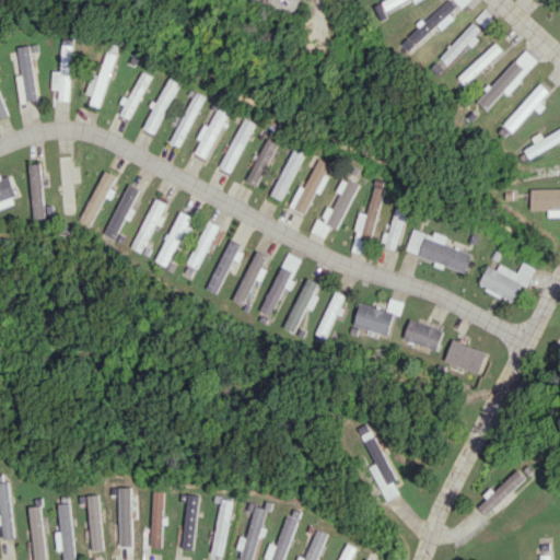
[(384,0),(381,2),(387,12),(407,0),(412,0),(415,3),(419,0),(384,0)]
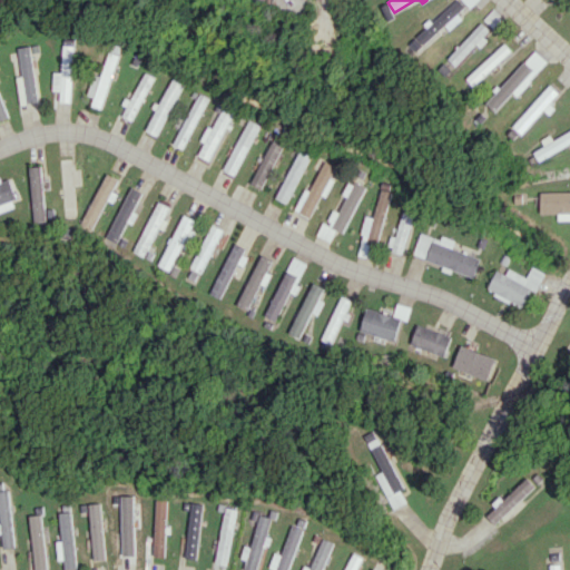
[(452,0),(410,41),(420,50),(445,26),(451,30),(463,18),(458,12),(465,5),(460,0),(452,0)]
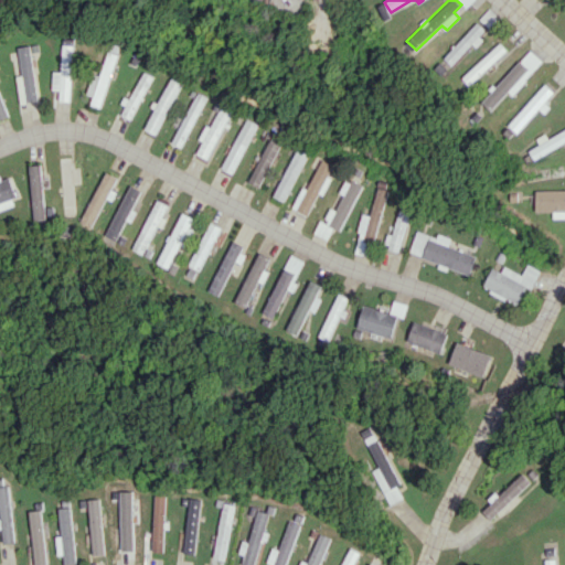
[(476,45),(488,31),(477,22),(446,59),(454,65),(472,43),(476,45)]
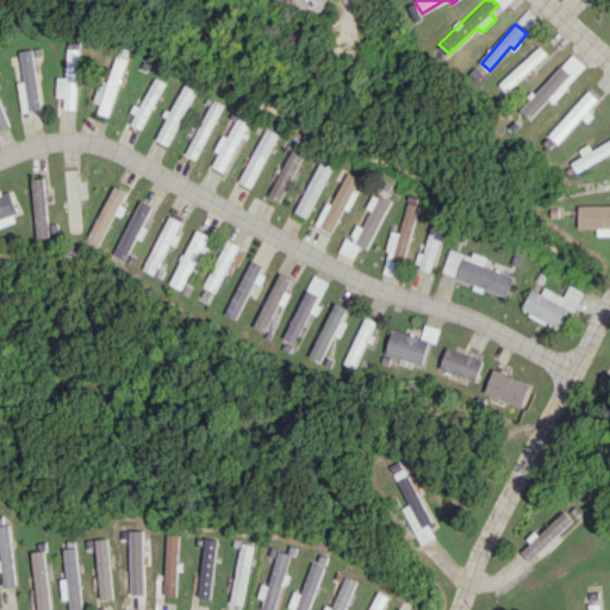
[(508,93),(549,54),(541,45),(499,83),(508,93)]
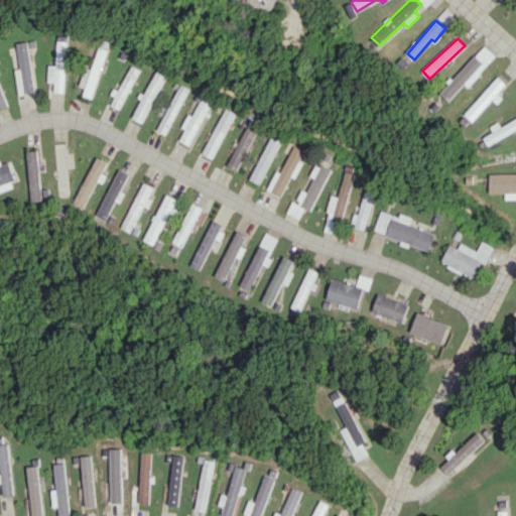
[(16,43),(20,69),(14,70),(18,95),(35,92),(28,48),(36,46),(35,40),(16,43)]
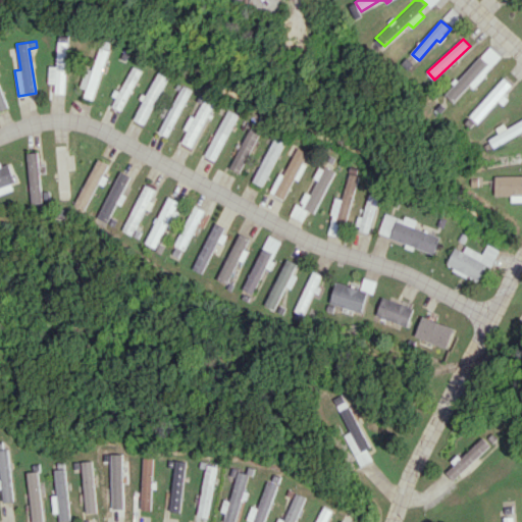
[(56,66),(49,65),(48,83),(55,83),(55,93),(65,94),(67,42),(57,41),(56,66)]
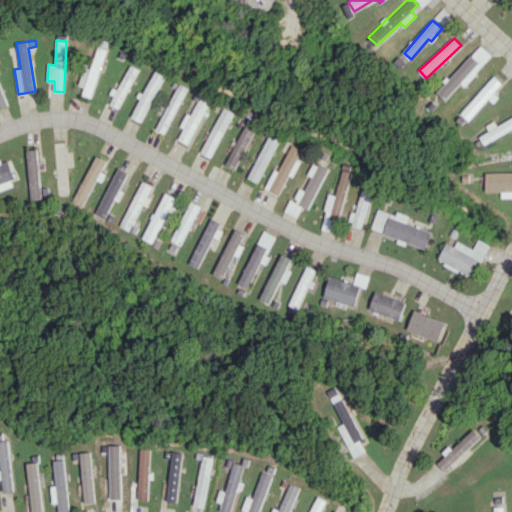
[(493,56),(481,45),(437,93),(445,100),(461,83),(464,86),(493,56)]
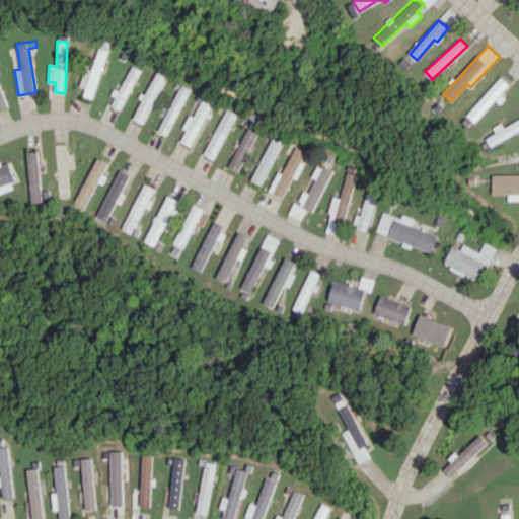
[(83,95),(93,98),(107,50),(98,47),(92,69),(85,67),(79,86),(85,88),(83,95)]
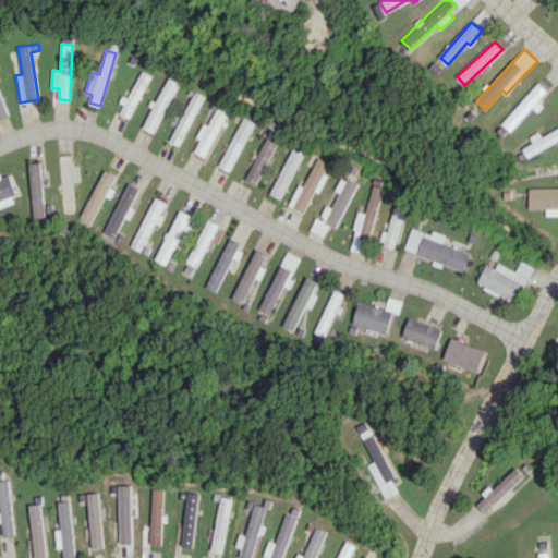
[(120,113),(130,118),(150,75),(140,70),(124,104),(120,113)]
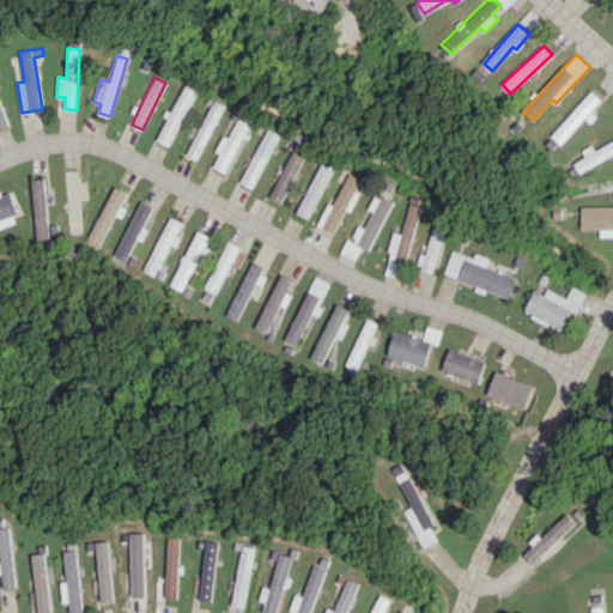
[(170,146),(195,90),(183,84),(158,141),(170,146)]
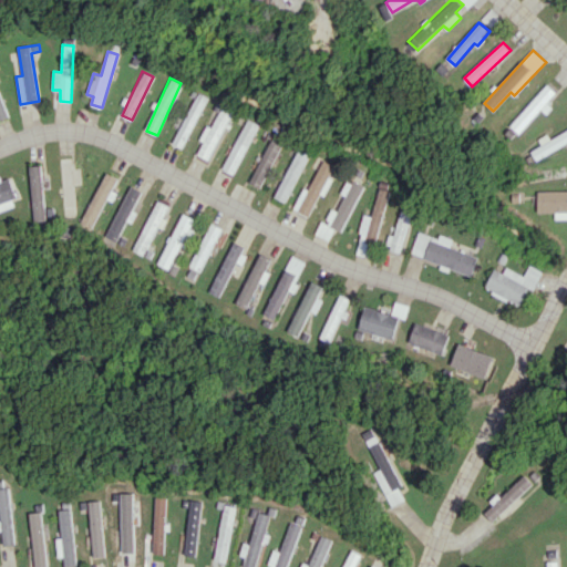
[(542,109),(543,111),(558,94),(547,84),(511,125),(519,133),(542,109)]
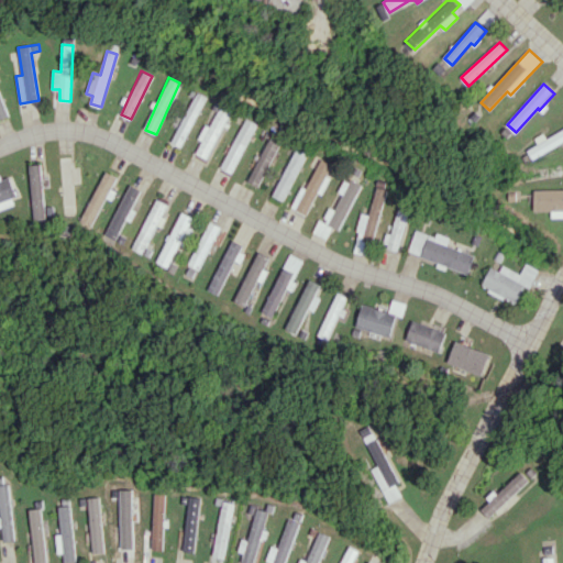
[(0,118),(9,116),(0,92),(0,118)]
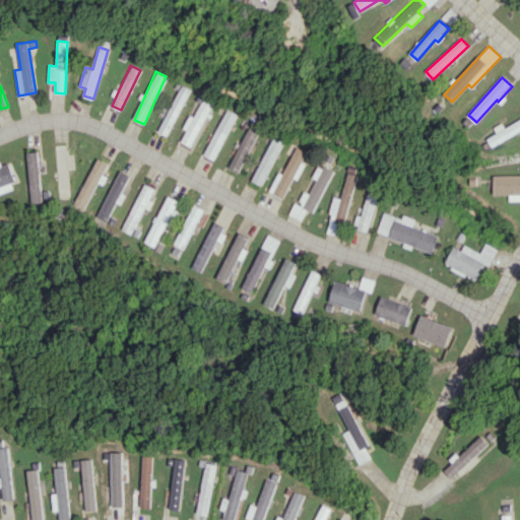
[(158,131),(168,135),(190,89),(181,85),(158,131)]
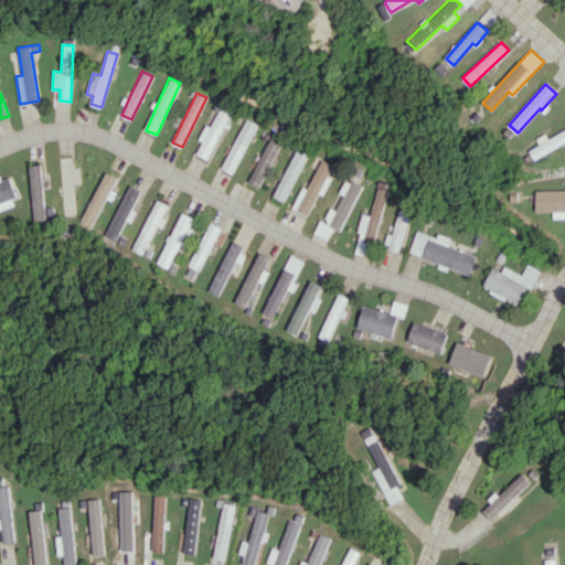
[(231,108),(221,105),(212,127),(205,125),(200,139),(202,140),(196,155),(210,160),(231,108)]
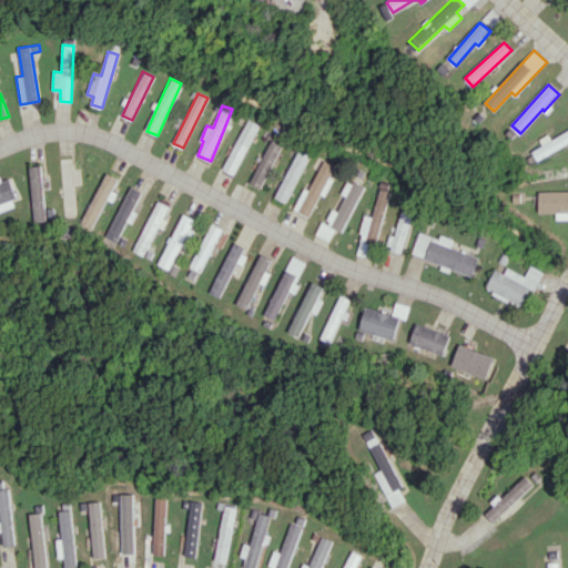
[(223,169),(234,174),(259,124),(247,119),(223,169)]
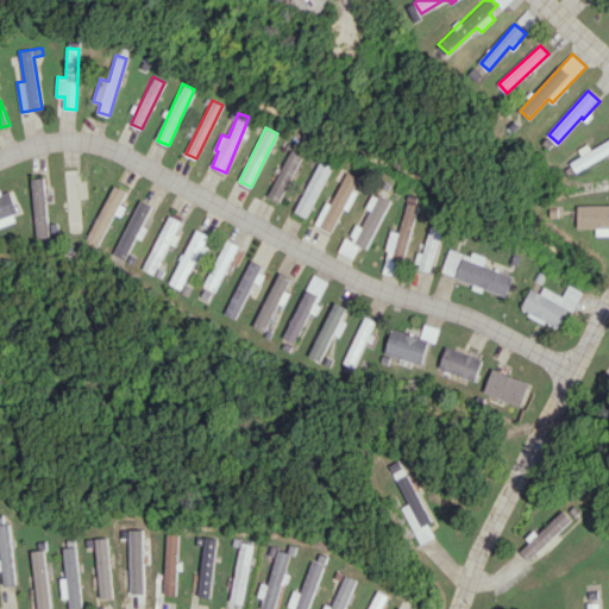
[(608,154),(608,137),(579,152),(582,156),(570,162),(575,171),(608,154)]
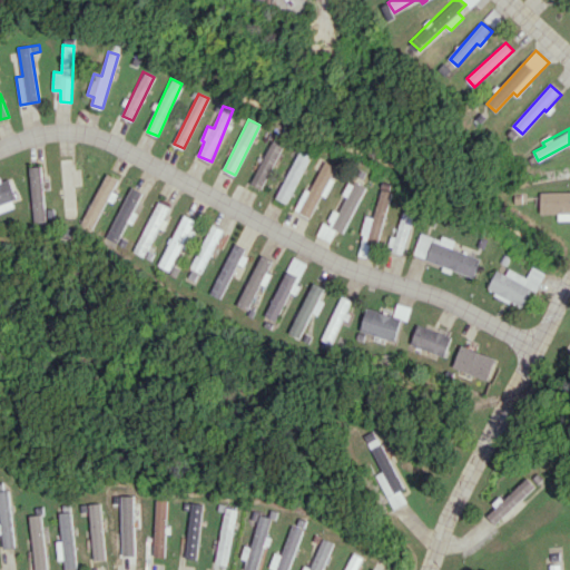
[(284,144),(273,138),(251,184),(262,189),(284,144)]
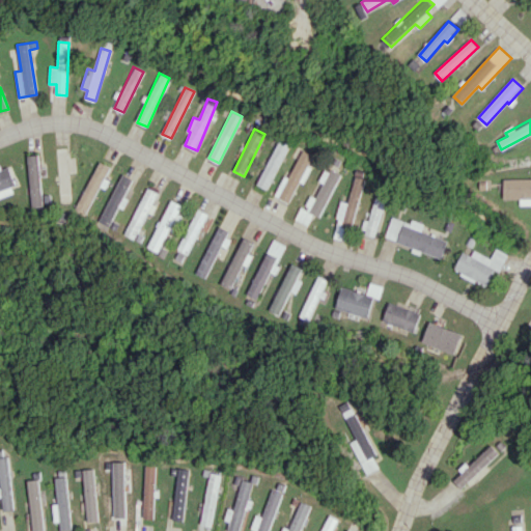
[(290,142),(281,137),(257,185),(267,189),(290,142)]
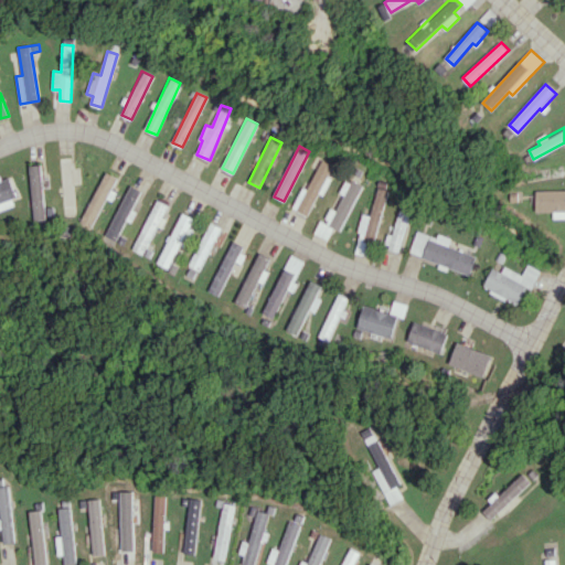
[(62,213),(75,213),(74,184),(81,184),(80,166),(72,166),(72,157),(61,157),(62,213)]
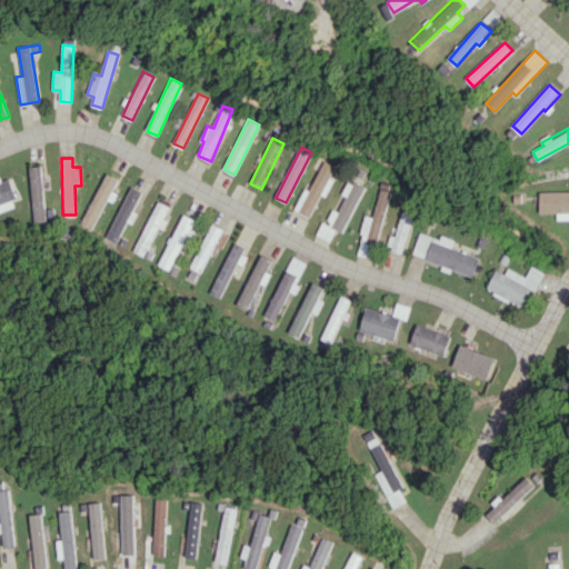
[(337,167),(318,158),(313,168),(319,170),(311,186),(308,183),(295,210),(311,218),(337,167)]
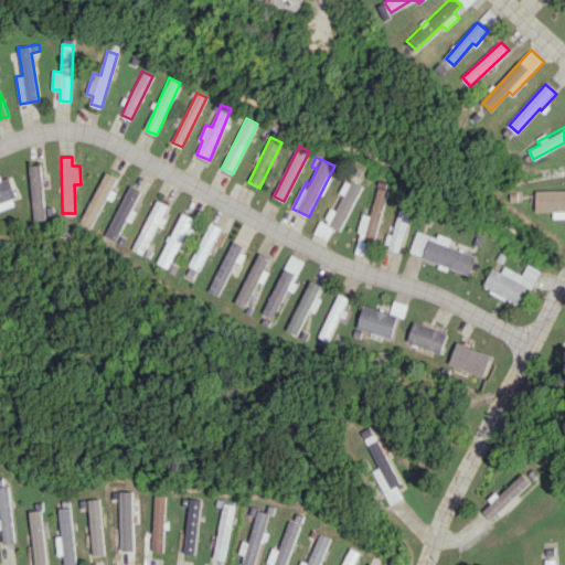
[(46,219),(40,164),(28,166),(34,221),(46,219)]
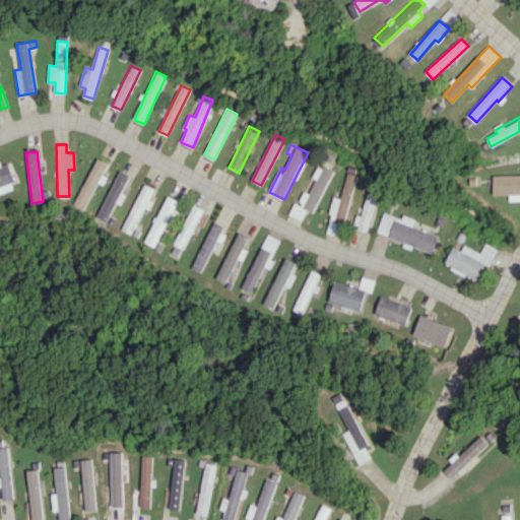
[(83,209),(108,164),(98,158),(73,203),(83,209)]
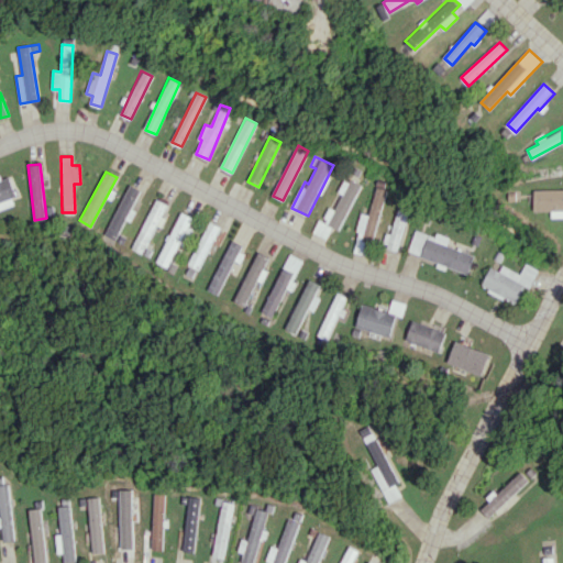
[(0,209),(18,203),(8,174),(0,176),(0,209)]
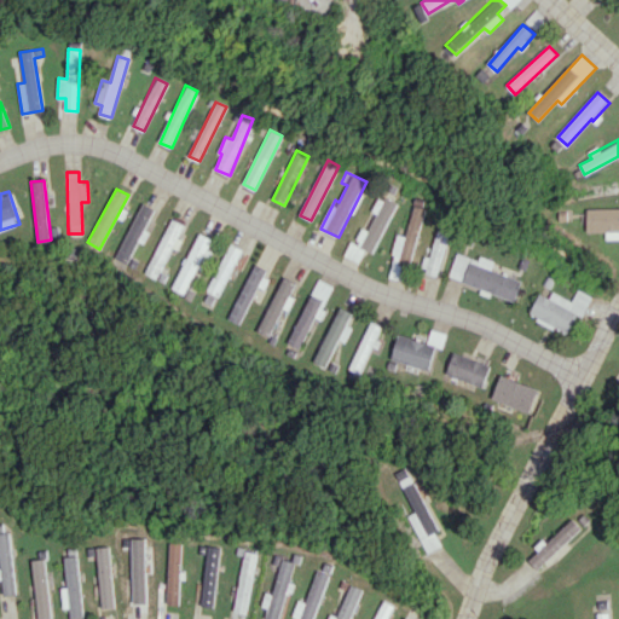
[(380,195),(356,243),(374,252),(398,203),(380,195)]
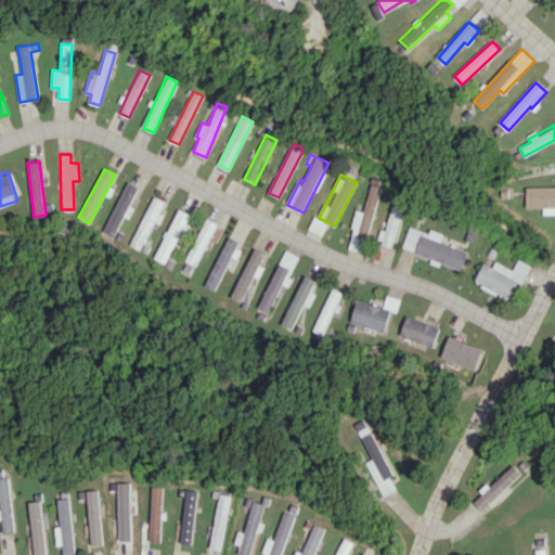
[(138,186),(126,181),(103,231),(114,235),(138,186)]
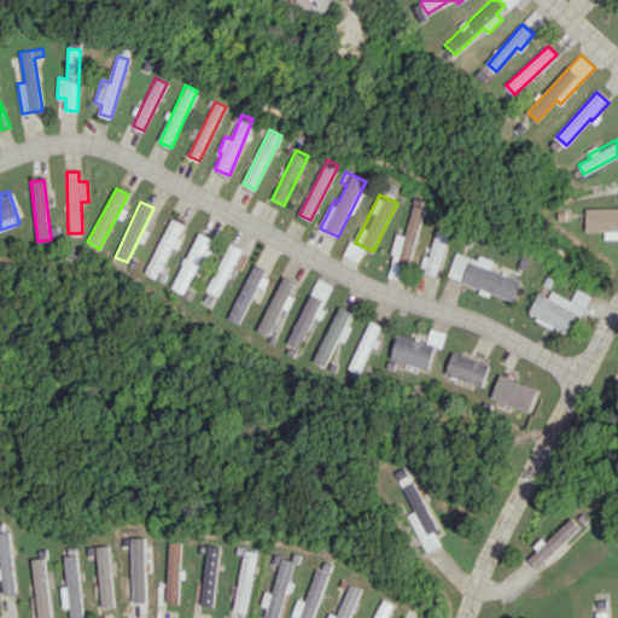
[(425,208),(414,204),(404,235),(398,233),(388,270),(406,275),(425,208)]
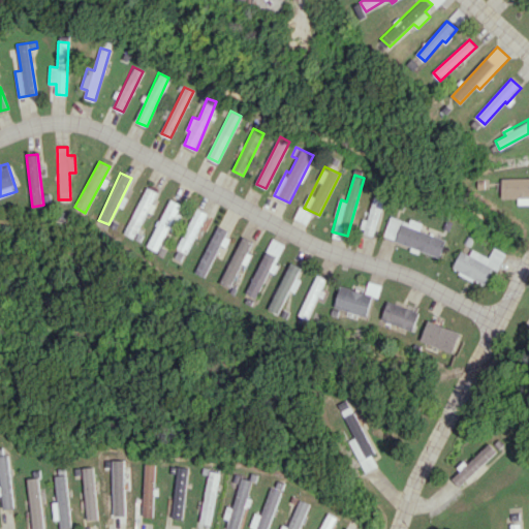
[(528,196),(528,177),(501,178),(502,198),(528,196)]
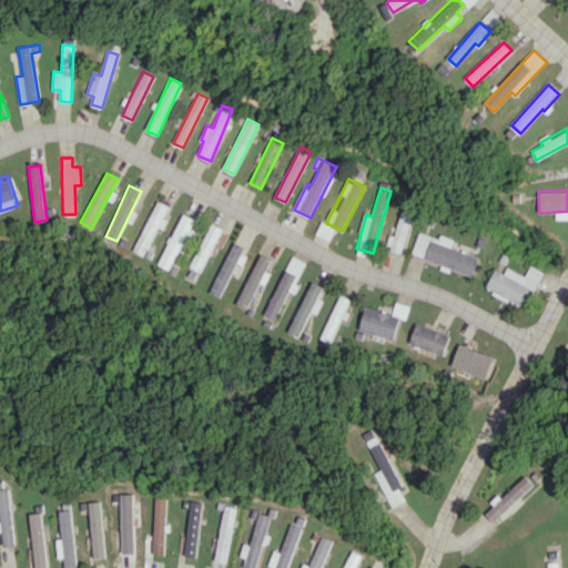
[(162,229),(168,219),(163,216),(169,205),(155,200),(133,251),(149,259),(152,252),(146,250),(156,226),(162,229)]
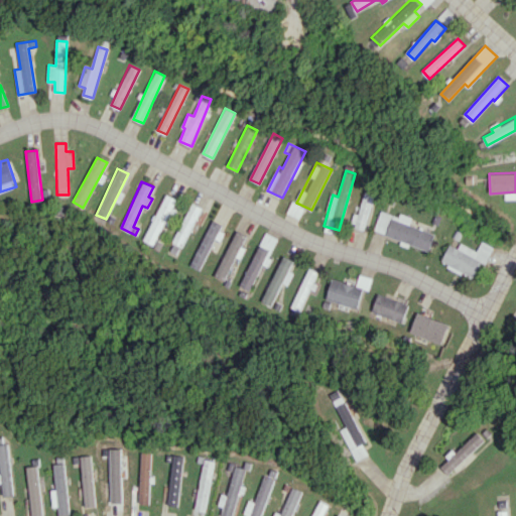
[(365,229),(375,194),(365,190),(358,215),(354,213),(351,225),(365,229)]
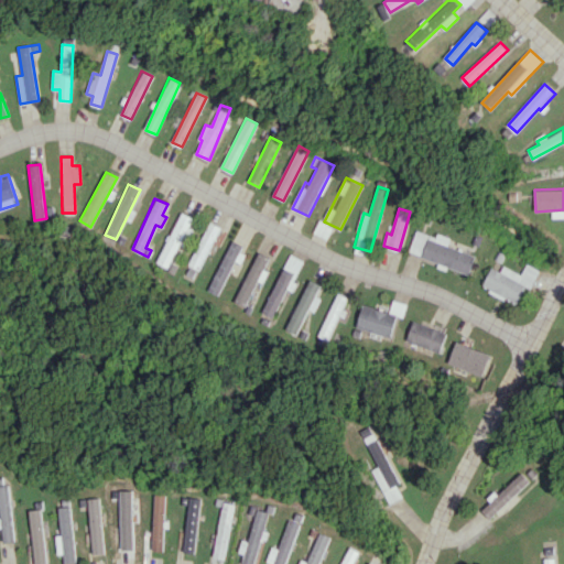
[(194,218),(182,212),(155,262),(166,268),(179,243),(184,247),(193,229),(188,227),(194,218)]
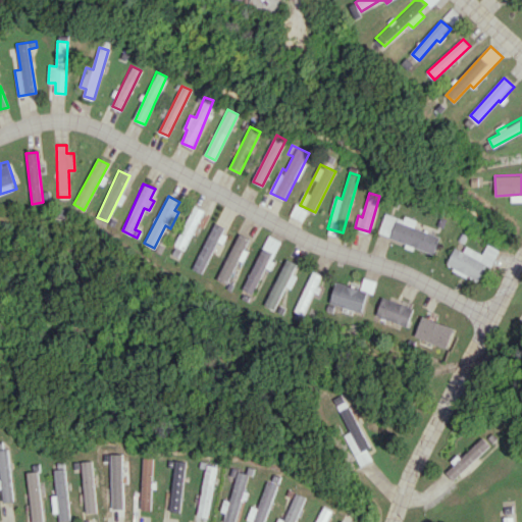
[(204,210),(194,205),(173,246),(185,251),(204,210)]
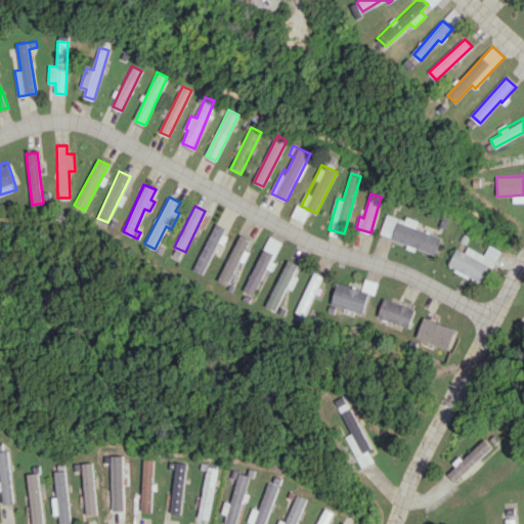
[(442,236),(416,227),(419,220),(406,216),(405,220),(387,214),(380,235),(436,254),(442,236)]
